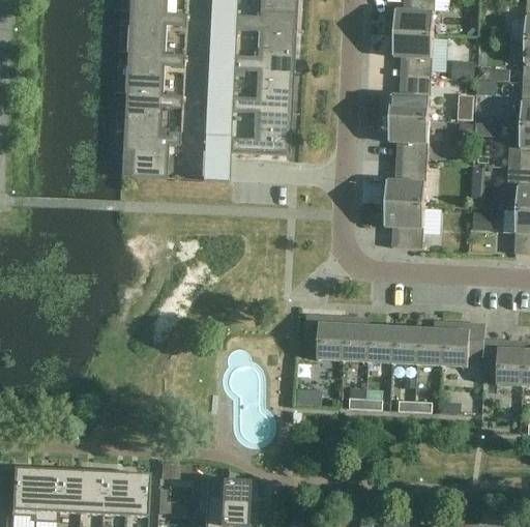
[(129,0),(128,11),(166,13),(166,12),(167,0),(129,0)]
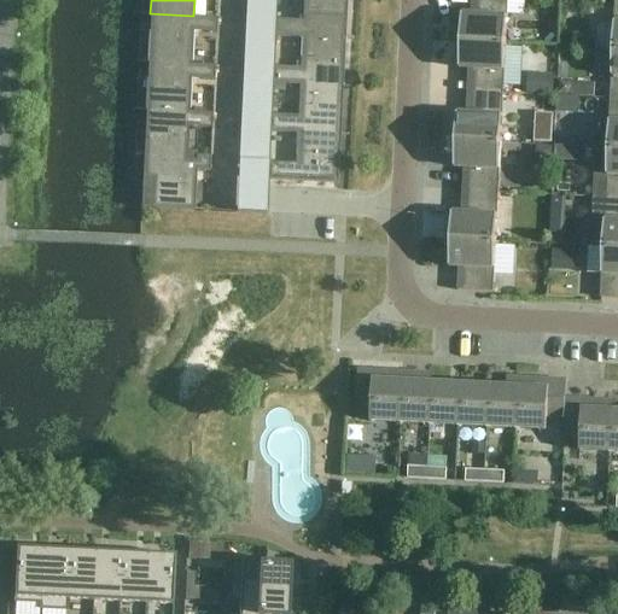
[(273,34),(301,35),(345,36),(347,0),(302,0),(302,18),(273,17),(273,34)]
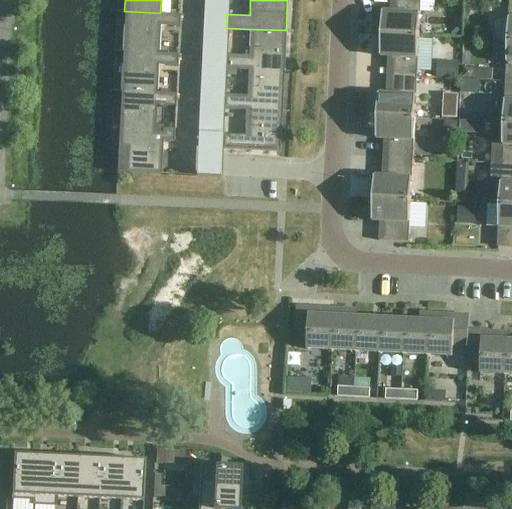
[(419,34),(421,0),(396,0),(395,10),(383,10),(382,32),(419,34)]
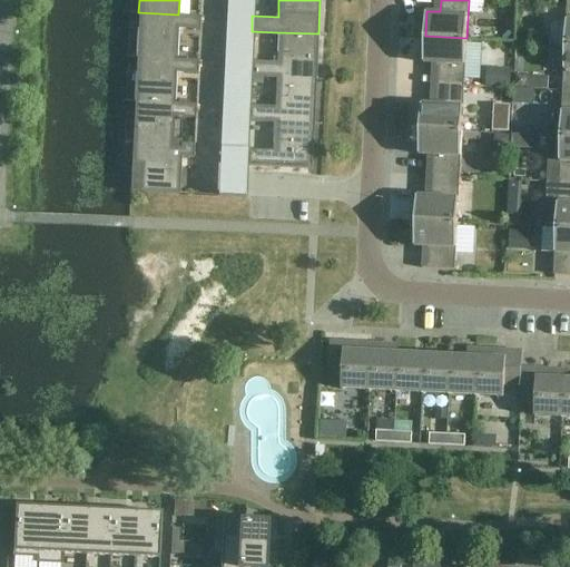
[(138,12),(136,56),(176,58),(176,57),(178,27),(199,28),(200,15),(178,13),(178,15),(138,12)]
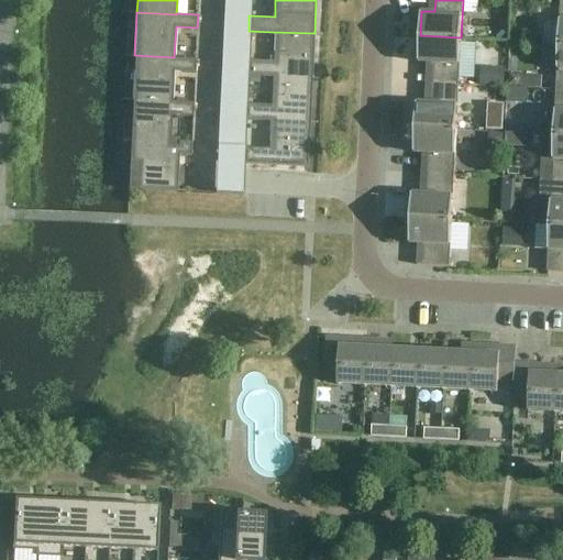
[(312,77),(315,33),(274,32),(273,59),(246,58),(246,75),(272,76),(273,75),(312,77)]
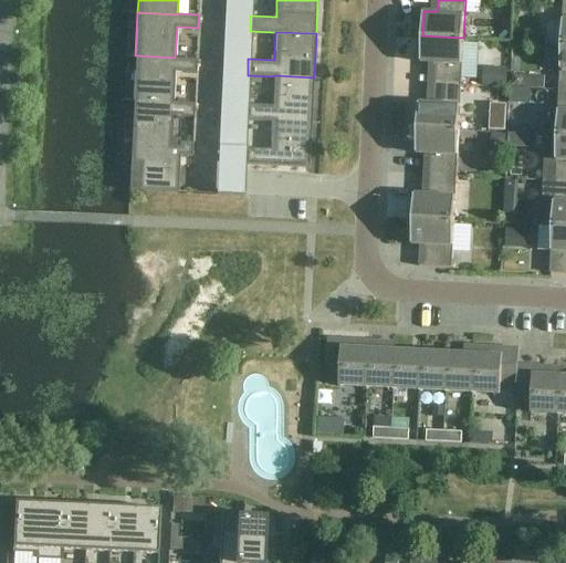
[(461,83),(463,38),(422,35),(420,60),(435,61),(433,82),(461,83)]
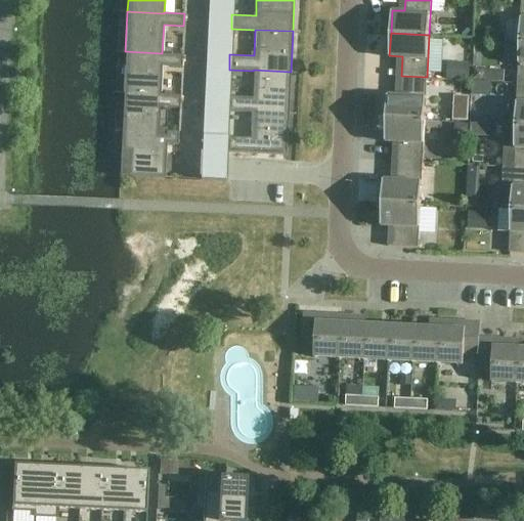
[(160,94),(160,93),(162,66),(181,67),(182,53),(162,52),(162,53),(125,51),(123,92),(160,94)]
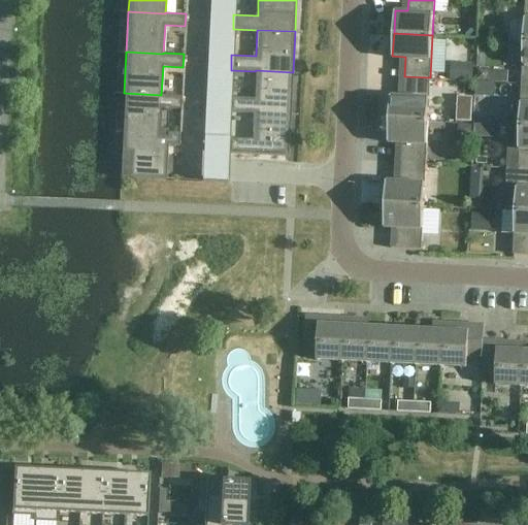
[(471,71),(472,62),(454,61),(454,71),(471,71)]
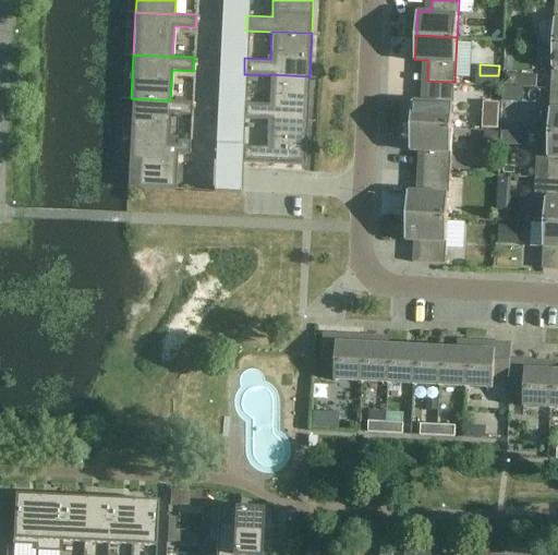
[(307,119),(310,76),(270,74),(269,75),(268,103),(243,101),(242,117),(268,119),(268,118),(307,119)]
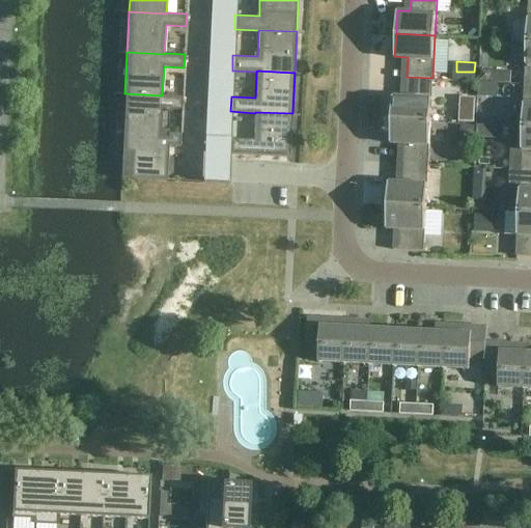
[(393,95),(391,118),(430,120),(432,78),(407,77),(406,96),(393,95)]
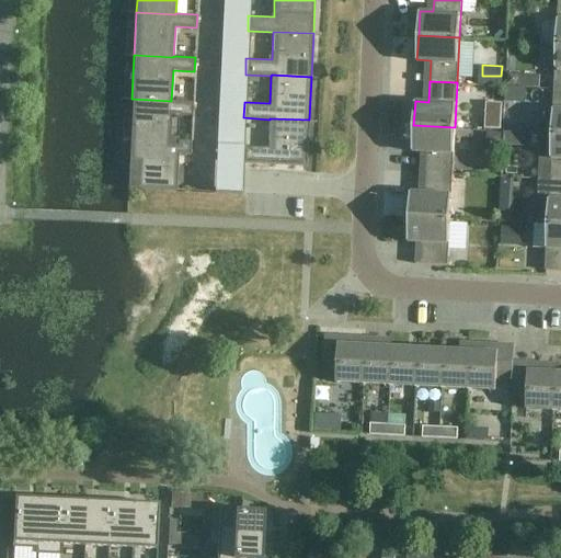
[(132,99),(130,143),(169,144),(170,143),(171,113),(192,114),(193,101),(171,100),(171,101),(132,99)]
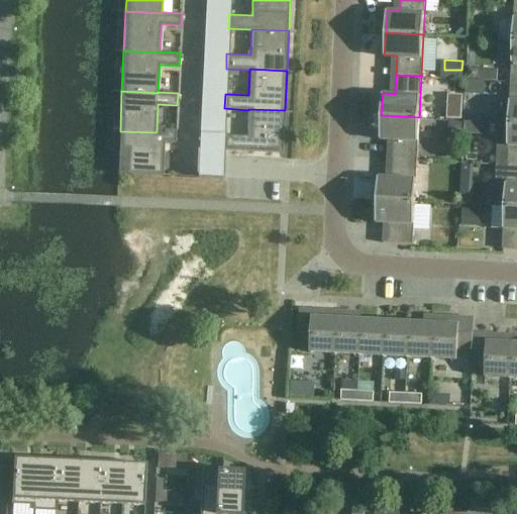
[(246,135),(223,133),(222,148),(283,151),(285,110),(248,109),(248,110),(246,135)]
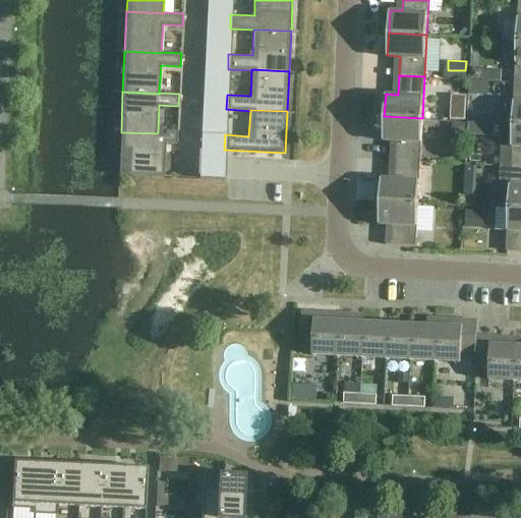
[(420,160),(422,118),(384,116),(383,139),(396,139),(395,159),(420,160)]
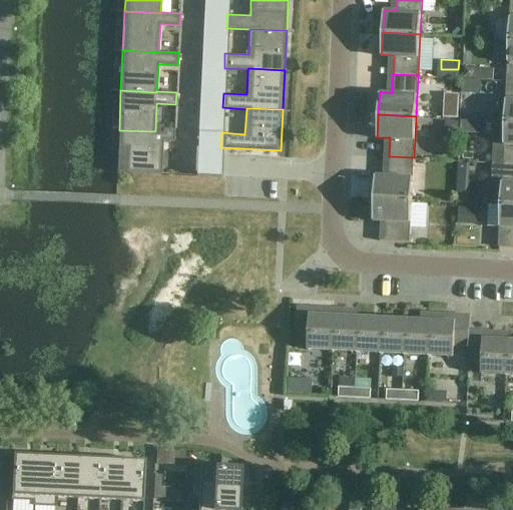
[(512,120),(505,121),(503,162),(512,162),(512,120)]
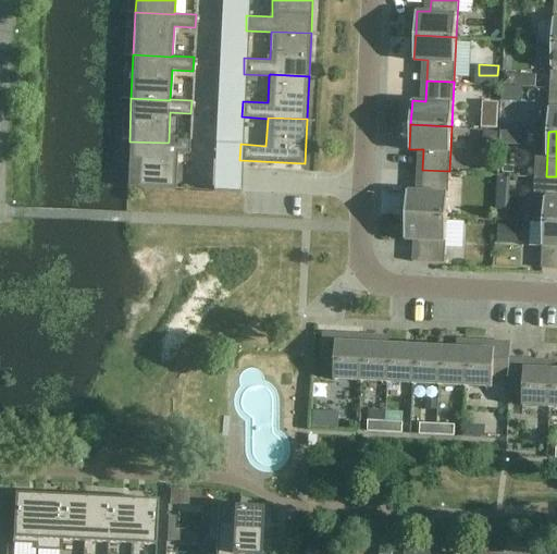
[(177,151),(189,152),(189,138),(176,138),(176,143),(169,142),(168,143),(130,142),(127,185),(175,187),(177,151)]
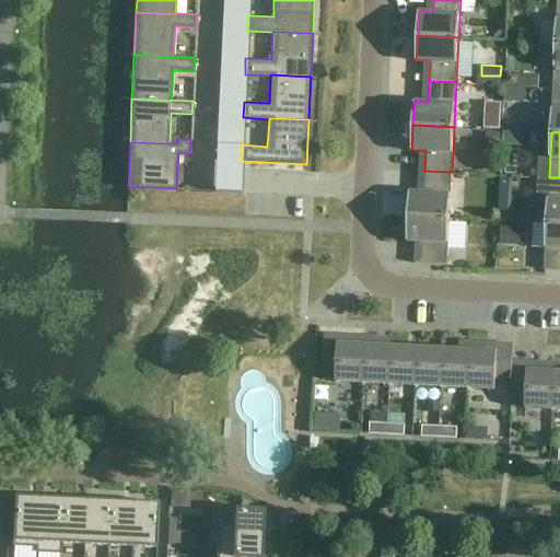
[(409,190),(408,216),(450,217),(452,172),(424,171),(423,192),(409,190)]
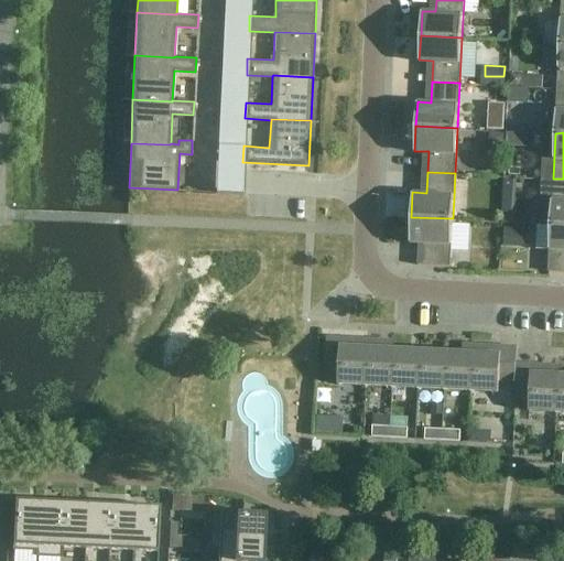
[(563,179),(553,179),(551,224),(563,224),(563,179)]
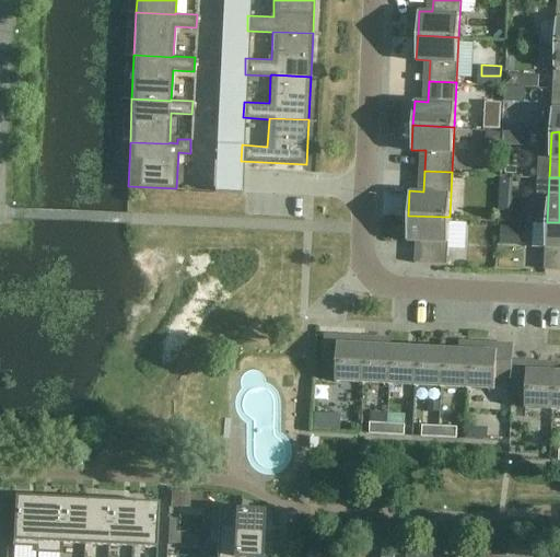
[(447,263),(450,217),(408,216),(407,240),(421,241),(420,260),(416,259),(416,262),(447,263)]
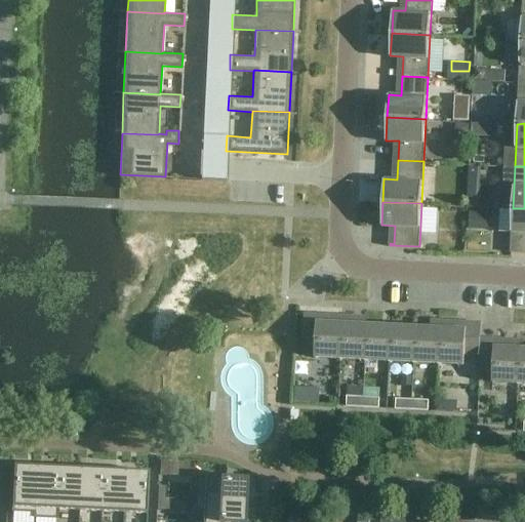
[(524,208),(513,208),(511,251),(524,251),(524,208)]
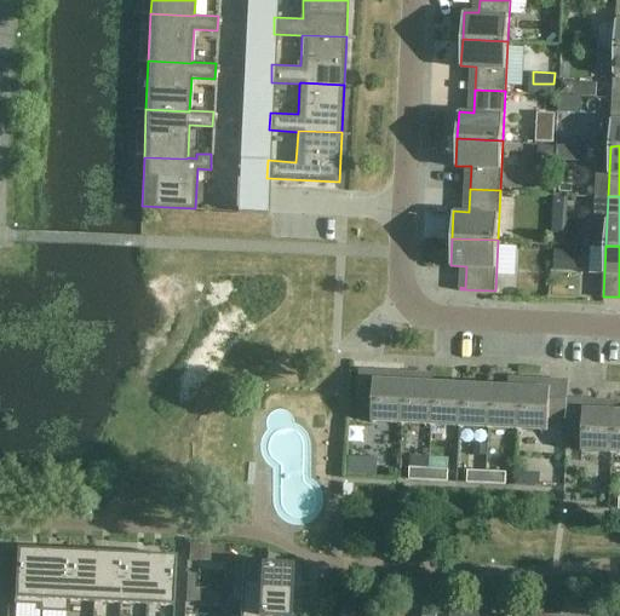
[(373,420),(402,421),(405,370),(360,368),(357,407),(373,408),(372,420),(373,420)]
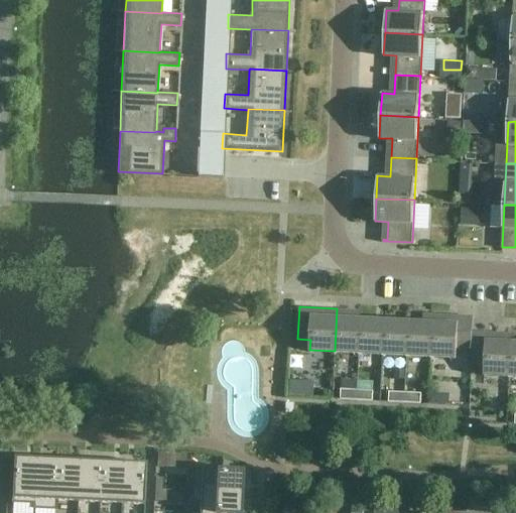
[(361,309),(337,308),(335,351),(359,352),(361,317),(361,309)]
